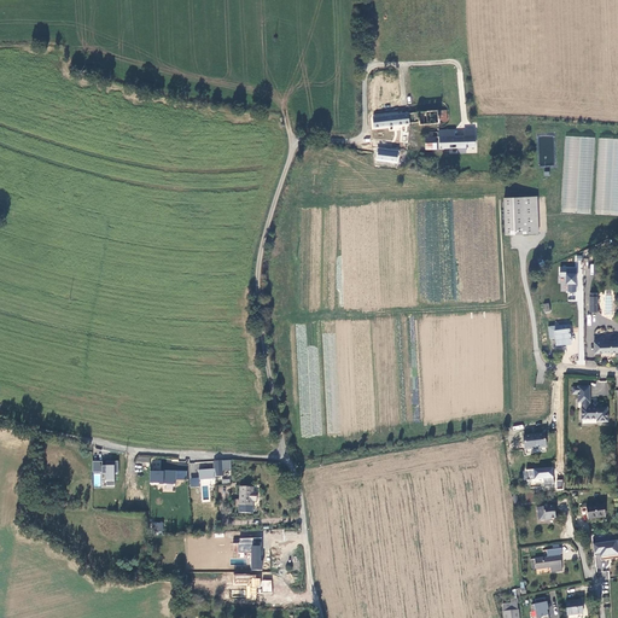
[(419,124),(439,123),(437,109),(372,116),(373,127),(404,123),(419,122),(419,124)]
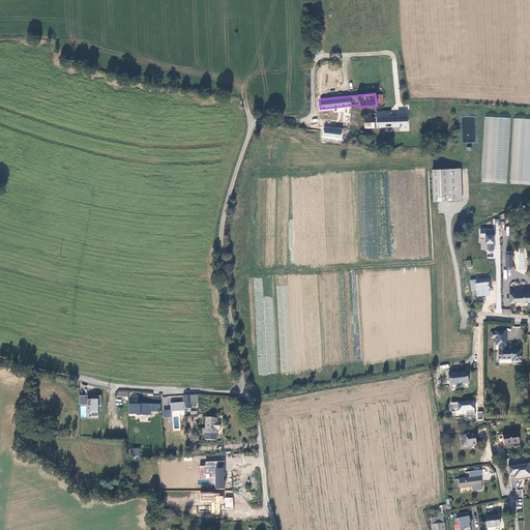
[(365,127),(409,126),(409,115),(377,116),(377,113),(367,113),(367,117),(365,117),(365,127)]
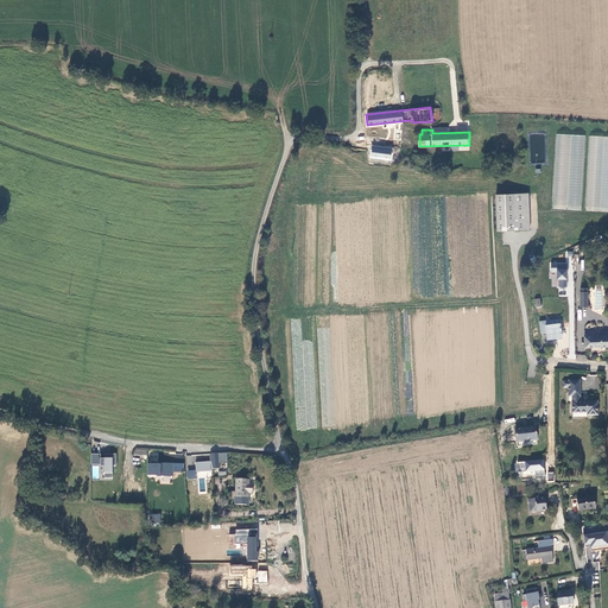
[(571,135),(557,134),(552,209),(567,209),(571,135)]
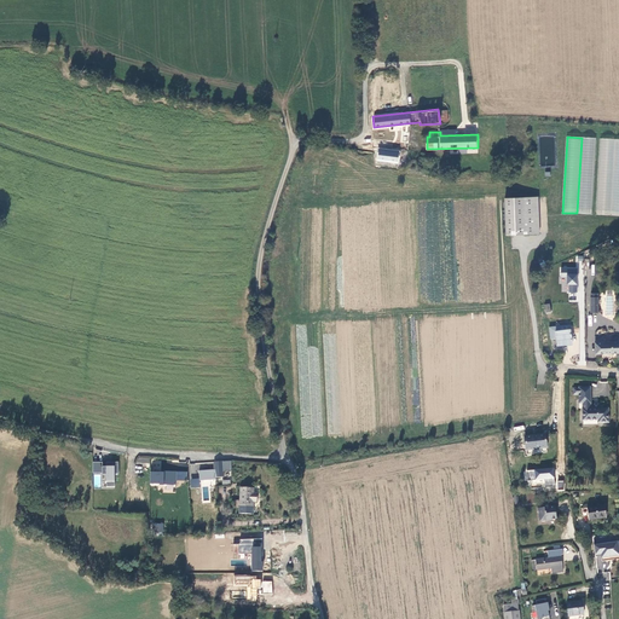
[(596,138),(582,138),(577,213),(591,214),(596,138)]
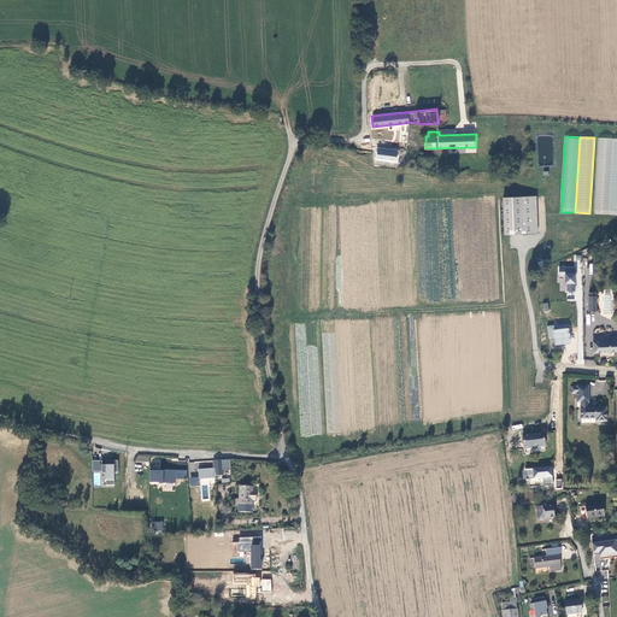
[(613,139),(598,137),(594,213),(609,215),(613,139)]
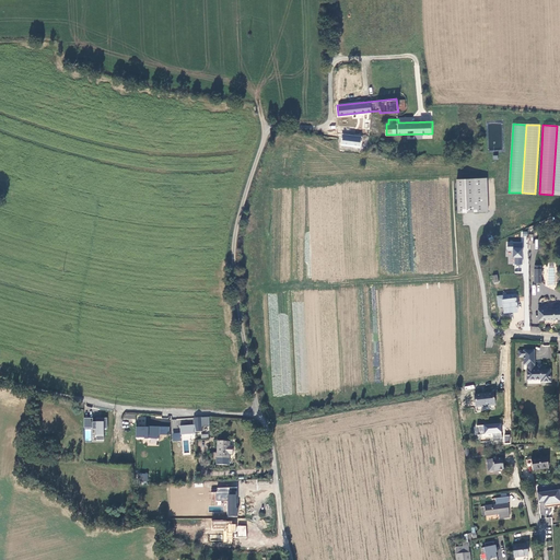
[(342,133),(341,144),(365,147),(366,139),(361,138),(361,136),(342,133)]
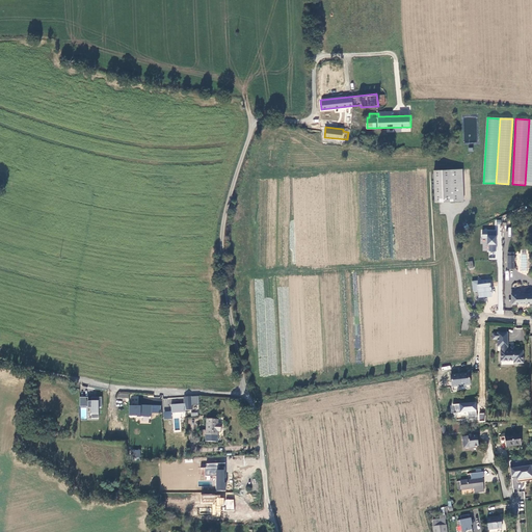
[(464,201),(463,168),(458,168),(457,169),(435,170),(435,202),(464,201)]
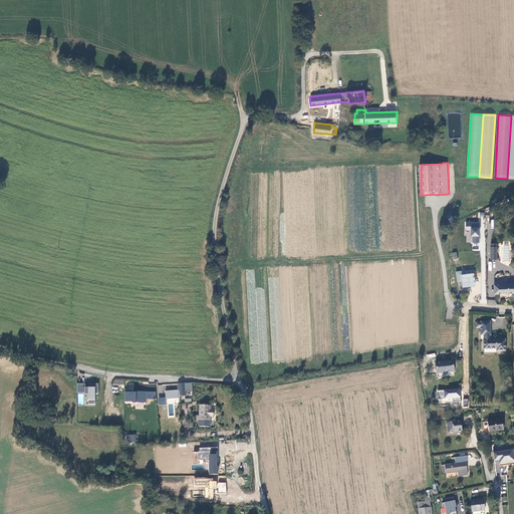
[(473,236),(473,243),(479,243),(480,223),(471,223),(471,236),(473,236)]
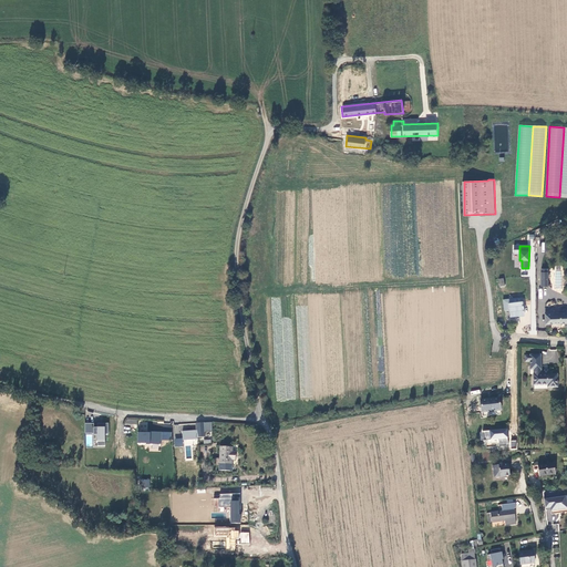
[(504,310),(509,309),(509,317),(524,315),(522,301),(512,302),(512,298),(503,299),(504,310)]
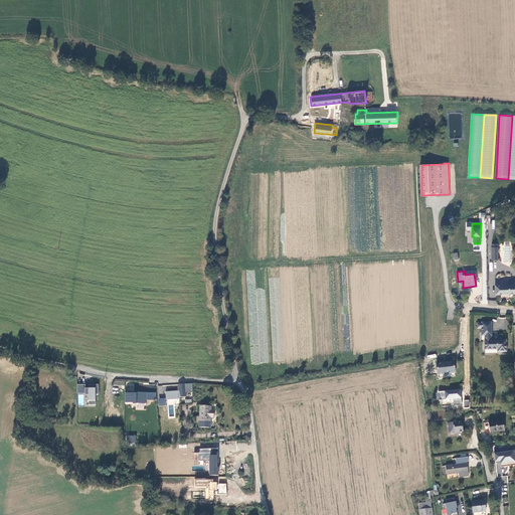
[(495,293),(514,292),(514,283),(514,284),(495,285),(495,293)]
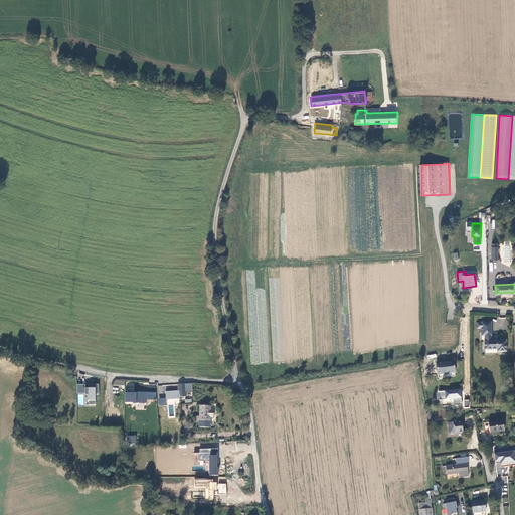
[(498,337),(497,337),(497,338),(494,338),(494,337),(491,337),(491,322),(481,323),(481,324),(482,328),(482,332),(485,332),(485,335),(485,349),(498,349),(498,351),(506,351),(506,339),(501,339),(501,337),(498,337)]
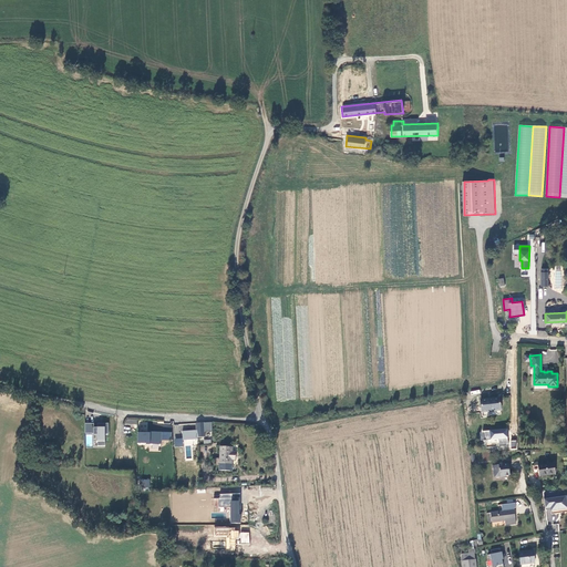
[(500,399),(481,401),(483,414),(502,412),(500,399)]
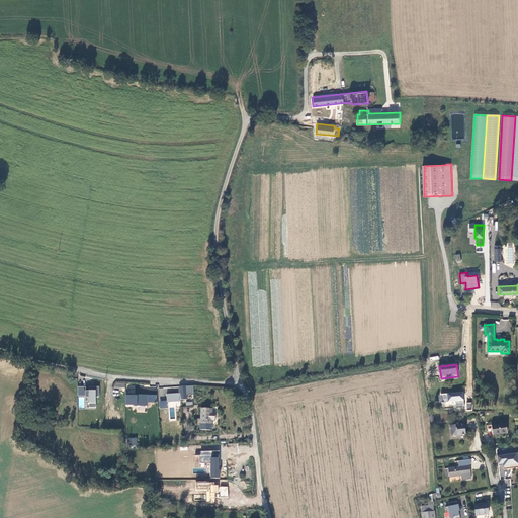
[(125,383),(116,382),(114,386),(121,387),(121,392),(117,391),(117,396),(125,396),(125,383)]
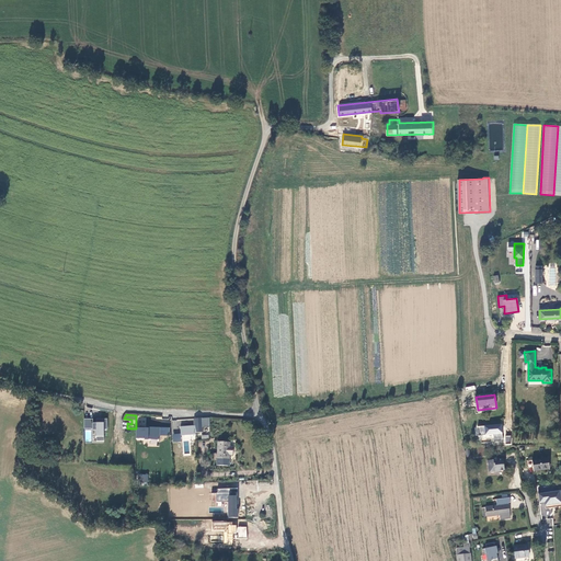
[(84,442),(103,442),(104,430),(106,430),(107,420),(93,420),(93,419),(84,419),(84,442)]
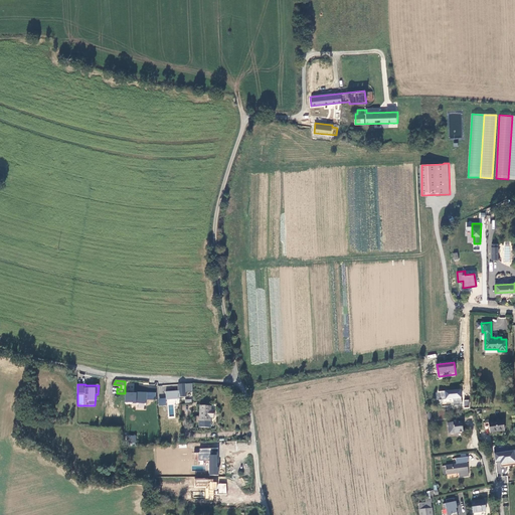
[(179,397),(187,396),(186,384),(178,385),(179,397)]
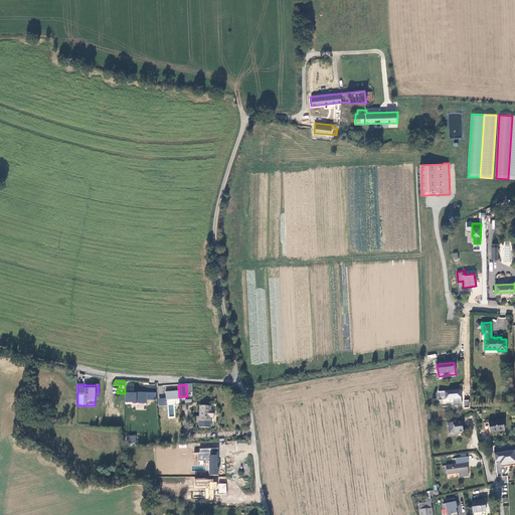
[(441,405),(462,404),(461,389),(437,391),(437,400),(441,400),(441,405)]
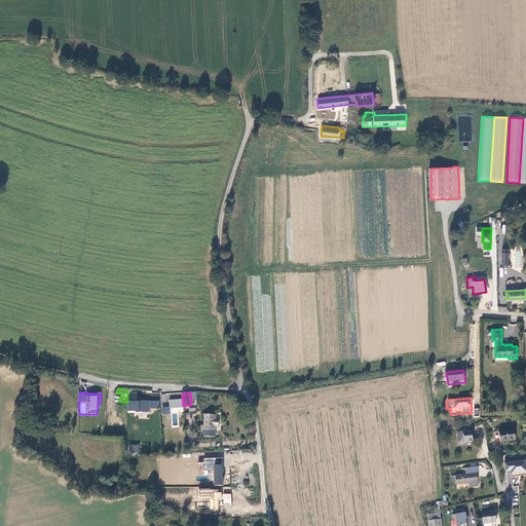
[(127,400),(127,412),(135,412),(135,418),(149,418),(149,408),(158,409),(159,401),(127,400)]
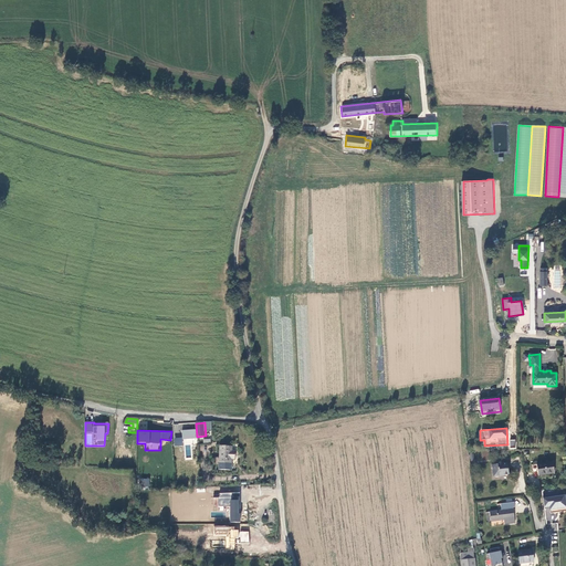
[(219,462),(231,463),(232,459),(233,459),(233,451),(232,451),(232,447),(220,446),(219,462)]
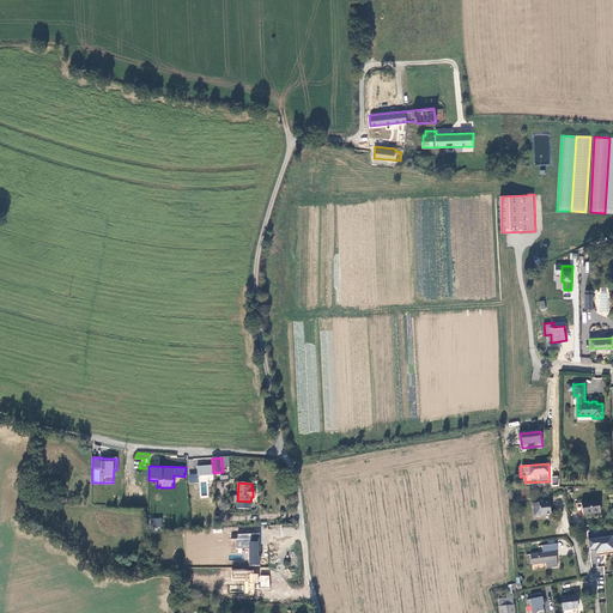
[(551,514),(548,501),(533,504),(535,516),(551,514)]
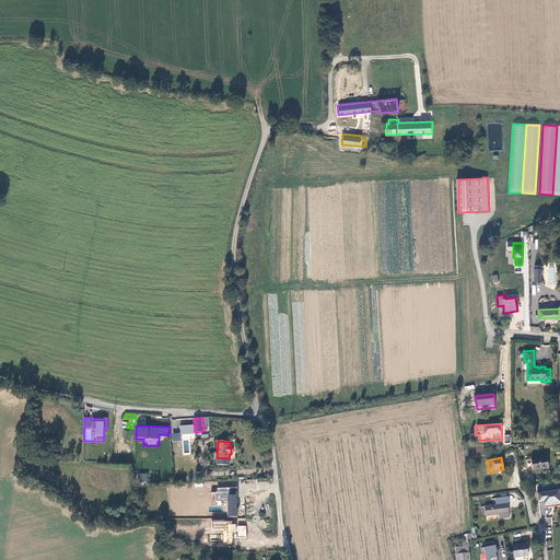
[(533,470),(549,468),(547,457),(532,459),(533,466),(533,470)]
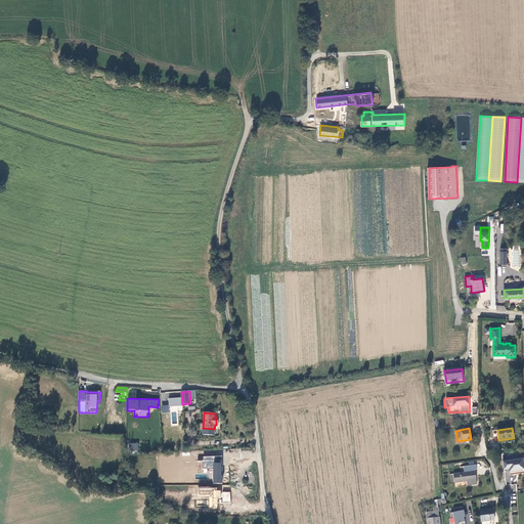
[(213,483),(222,483),(222,475),(221,475),(221,463),(214,463),(214,456),(203,456),(203,462),(202,462),(202,469),(213,469),(213,483)]
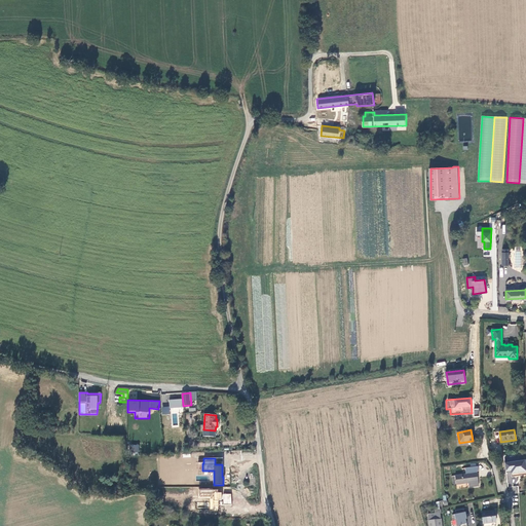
[(525,471),(525,460),(524,458),(519,459),(510,460),(504,461),(506,473),(512,472),(512,477),(525,475),(525,471)]
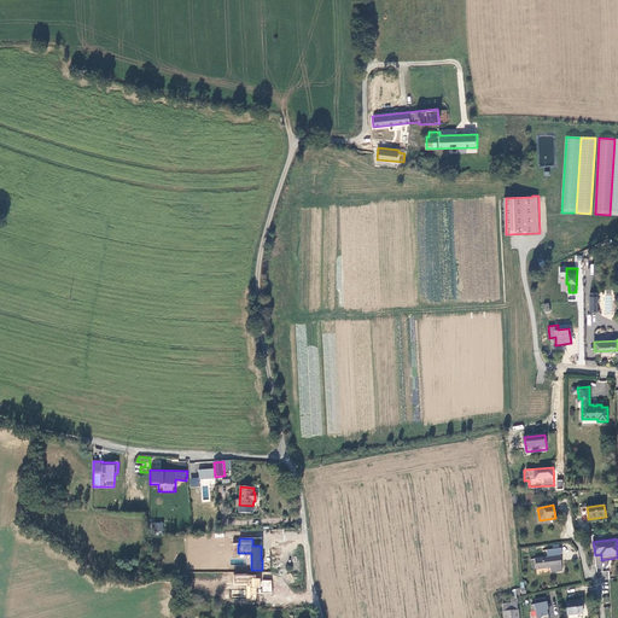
[(561,547),(546,549),(547,557),(543,557),(535,559),(536,569),(551,566),(551,571),(563,570),(560,553),(563,553),(561,547)]
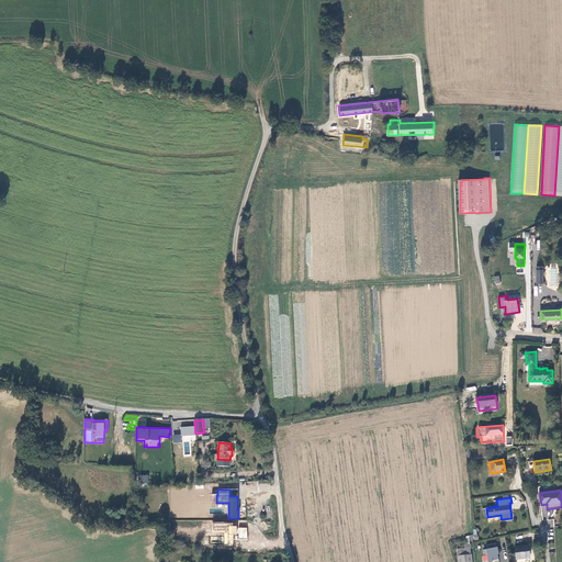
[(276,534),(273,509),(268,509),(269,514),(267,514),(268,518),(269,518),(270,534),(276,534)]
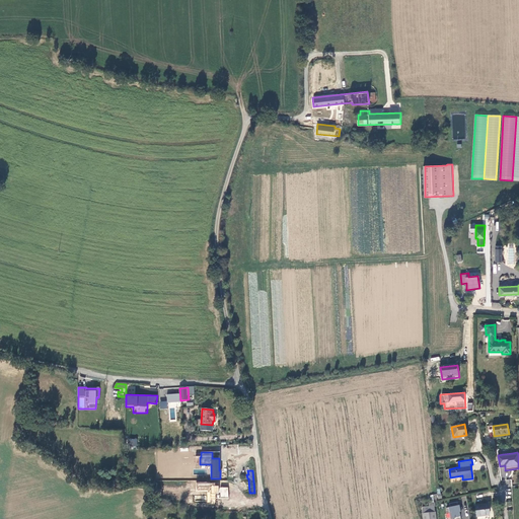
[(215,498),(228,499),(228,487),(215,487),(215,483),(196,482),(196,491),(207,491),(207,503),(215,503),(215,498)]
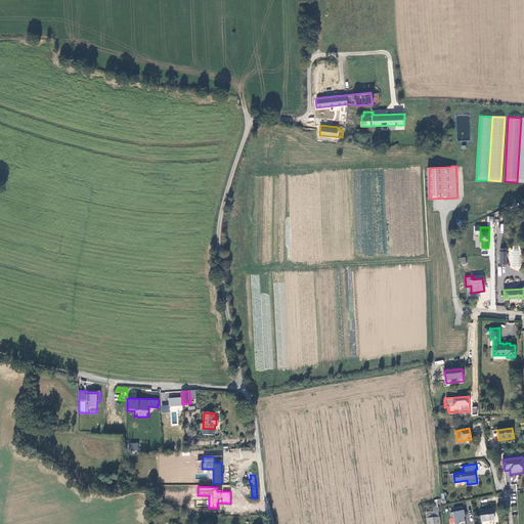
[(495,519),(494,508),(480,510),(482,521),(495,519)]
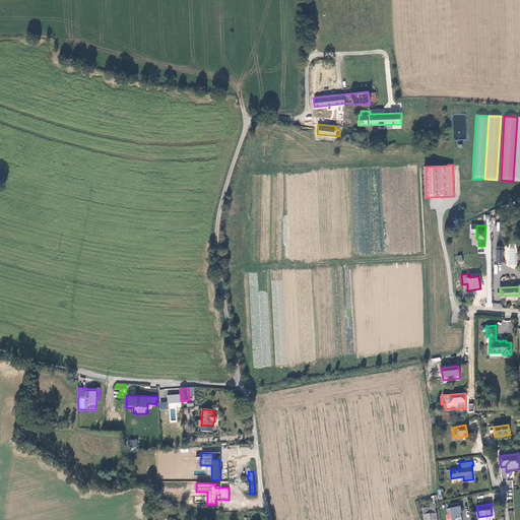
[(437,519),(436,506),(424,507),(425,519),(437,519)]
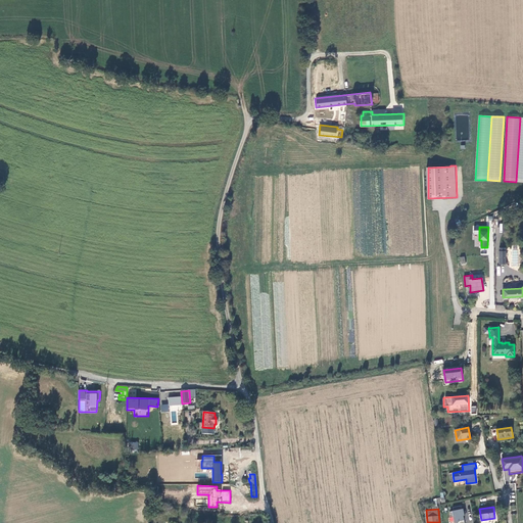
[(452,512),(454,522),(455,522),(459,522),(464,522),(463,516),(464,516),(463,510),(454,511),(452,512)]
